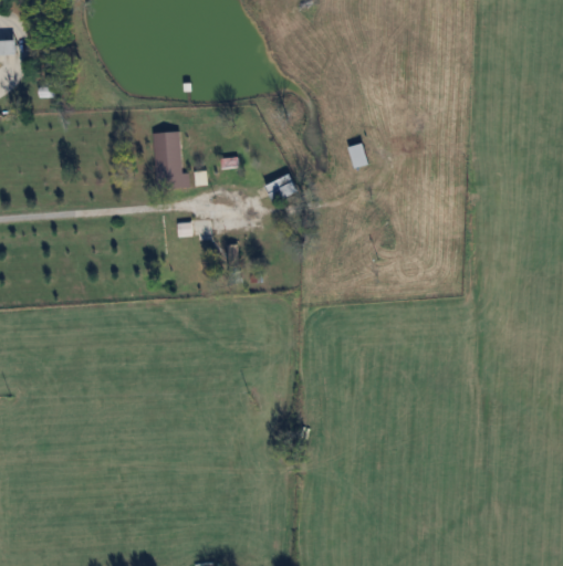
[(16,40),(0,40),(0,54),(16,54),(16,40)]
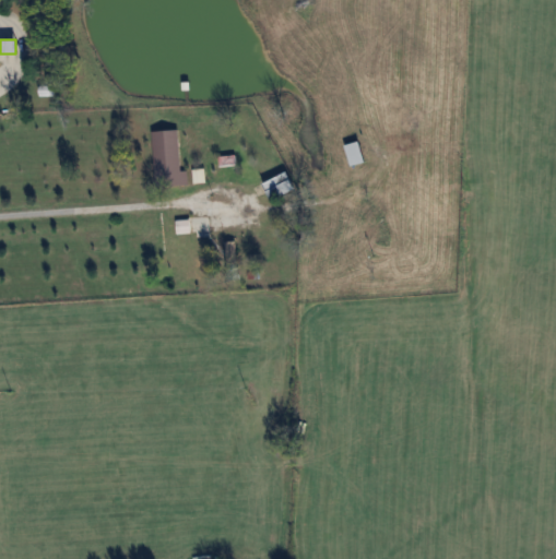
[(150,131),(153,187),(185,186),(184,169),(178,170),(176,129),(150,131)]
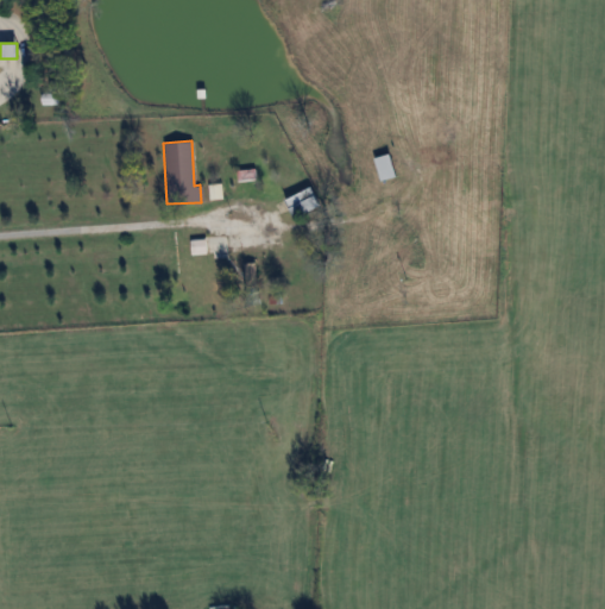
[(394,179),(391,155),(373,157),(377,182),(394,179)]
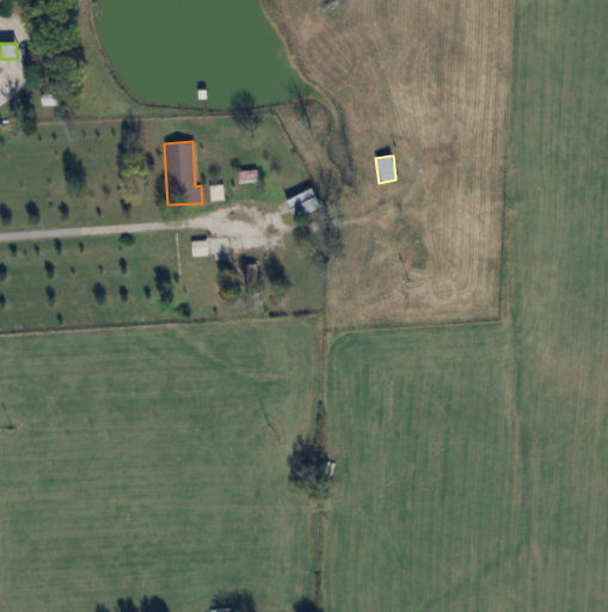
[(288,199),(293,218),(319,212),(313,191),(288,199)]
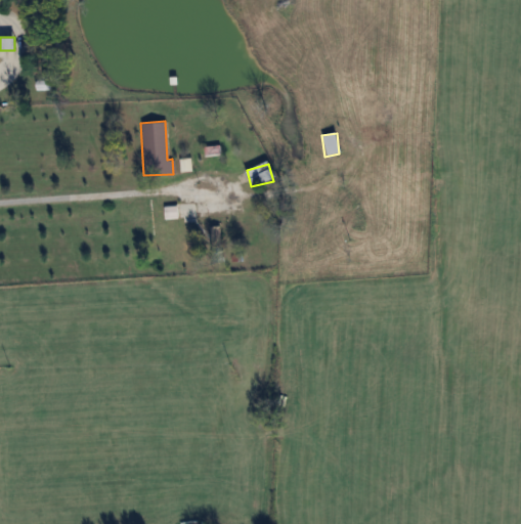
[(190,203),(154,204),(156,253),(170,252),(170,262),(187,262),(187,239),(179,239),(178,224),(191,224),(190,203)]
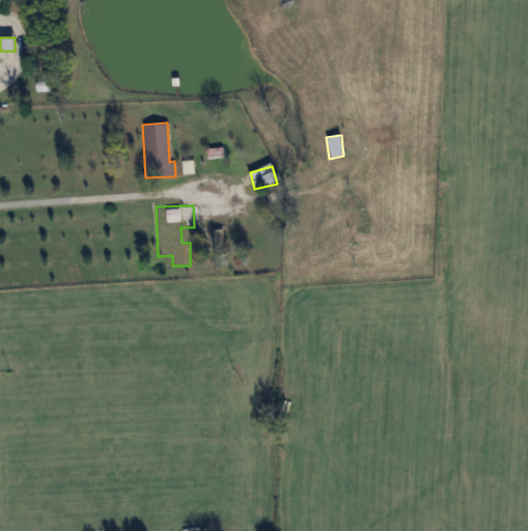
[(230,225),(230,238),(243,238),(243,225),(230,225)]
